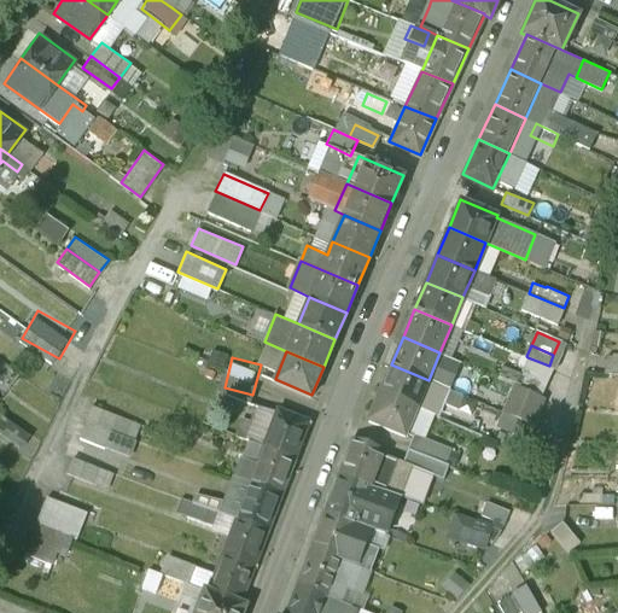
[(549,366),(528,357),(516,385),(517,385),(542,396),(554,368),(549,366)]
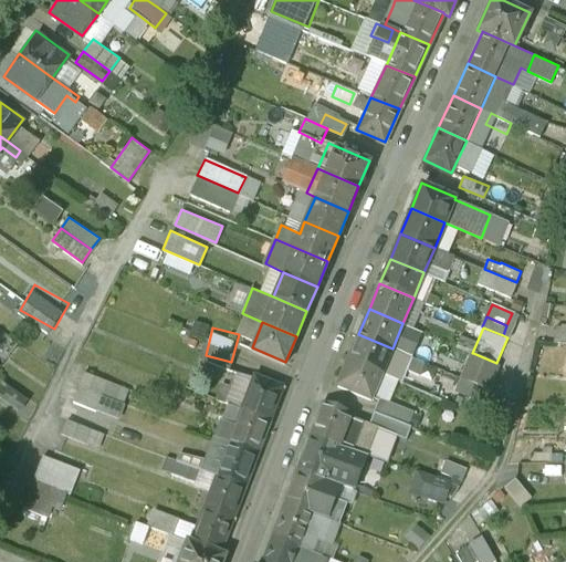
[(392,349),(358,334),(348,358),(383,373),(392,349)]
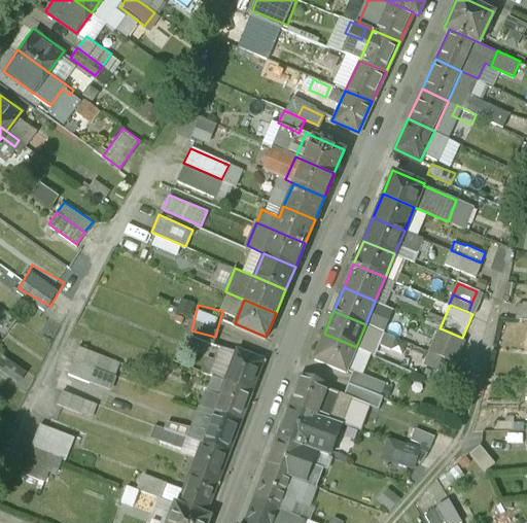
[(462,338),(441,328),(430,351),(453,361),(463,338),(462,338)]
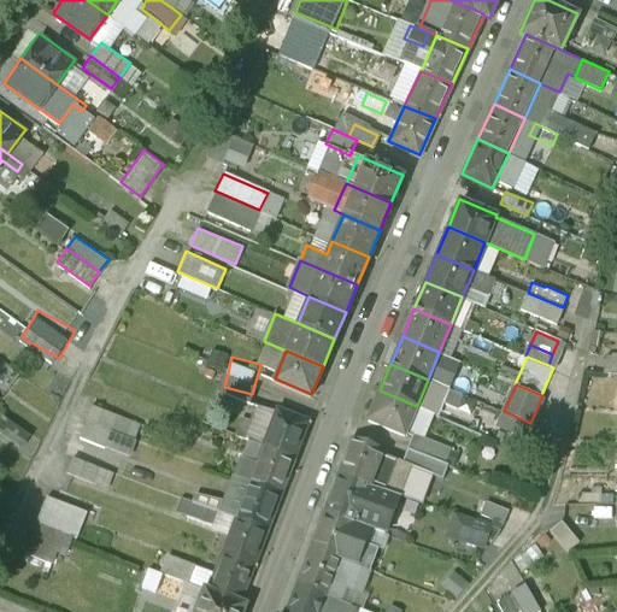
[(463,394),(442,386),(436,398),(457,406),(463,394)]
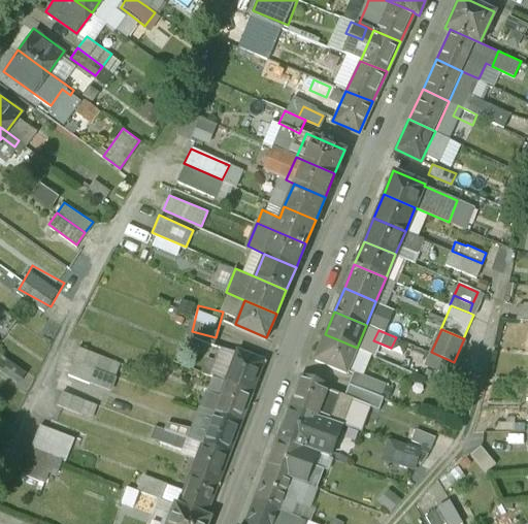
[(357,348),(325,334),(315,358),(347,371),(357,348)]
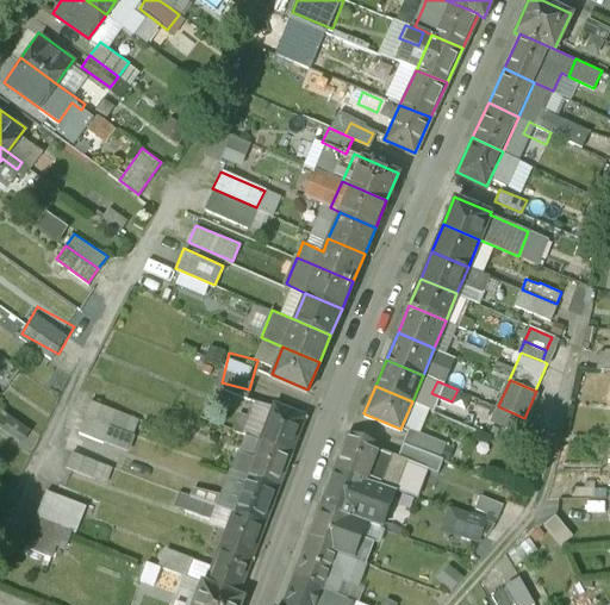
[(305,415),(274,403),(260,438),(291,451),(305,415)]
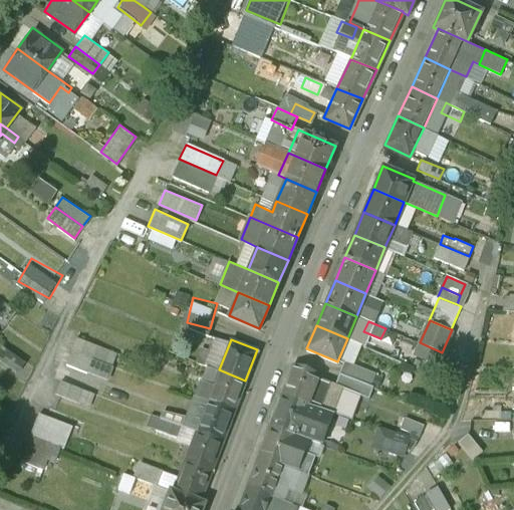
[(92,356),(71,348),(66,362),(86,370),(92,356)]
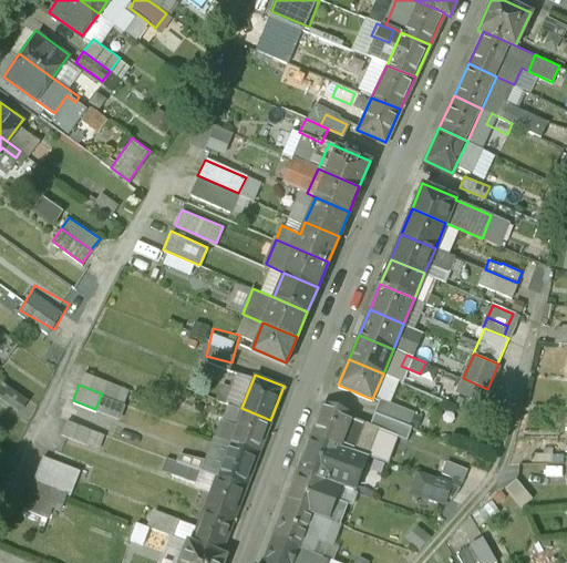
[(352,412),(323,401),(310,434),(340,447),(366,454),(367,454),(379,427),(371,423),(351,416),(352,412)]
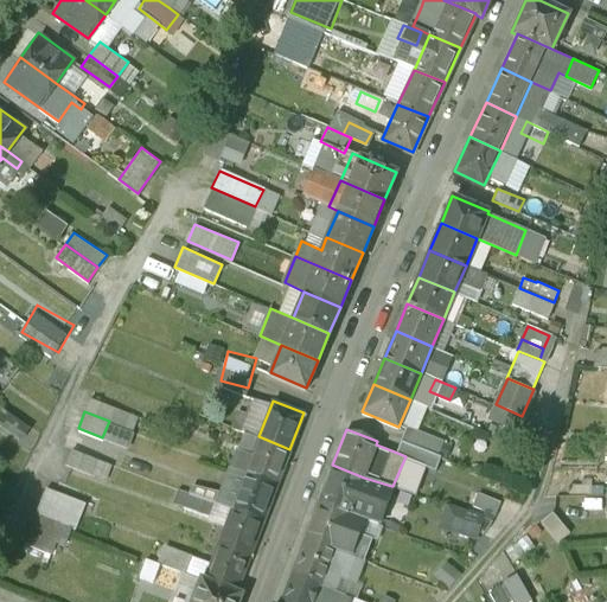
[(289,449),(259,436),(246,472),(276,484),(289,449)]
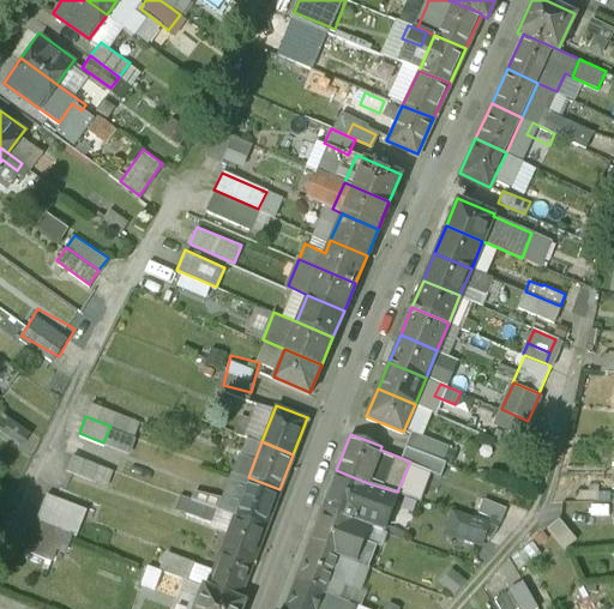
[(437,457),(407,445),(402,458),(410,462),(431,470),(437,457)]
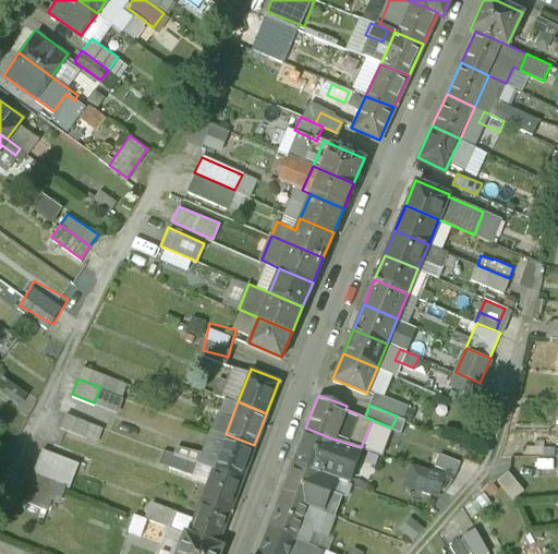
[(89,420),(65,411),(60,425),(84,434),(89,420)]
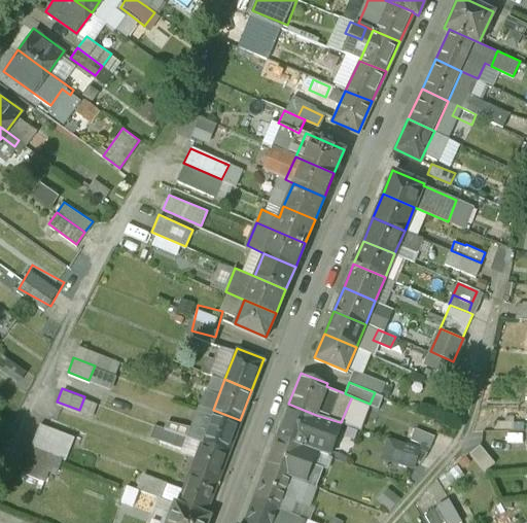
[(316,415),(288,404),(277,434),(303,445),(308,447),(327,454),(340,422),(316,415)]
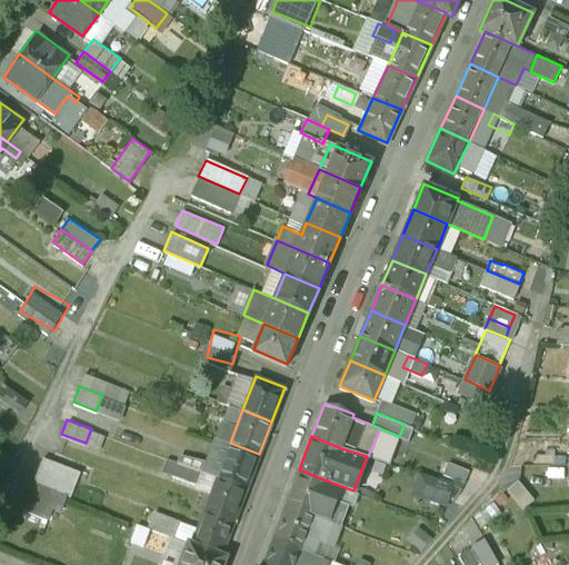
[(259,454),(230,443),(217,476),(247,487),(259,454)]
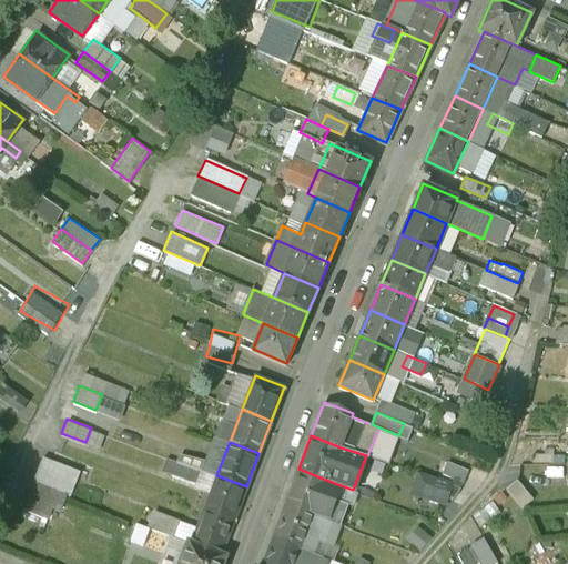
[(206,457),(182,447),(176,461),(202,470),(206,457)]
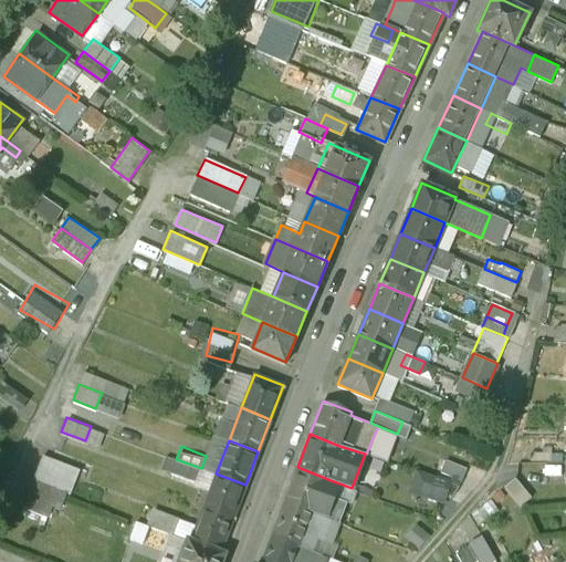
[(449,455),(446,471),(469,477),(472,460),(449,455)]
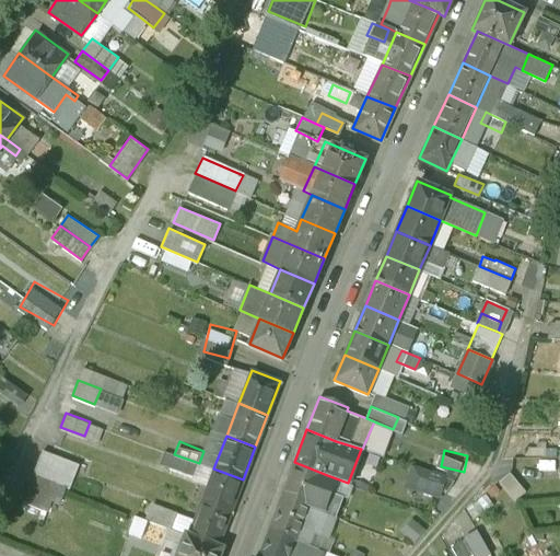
[(322,473),(294,462),(282,495),(311,507),(312,507),(336,516),(343,496),(317,487),(322,473)]
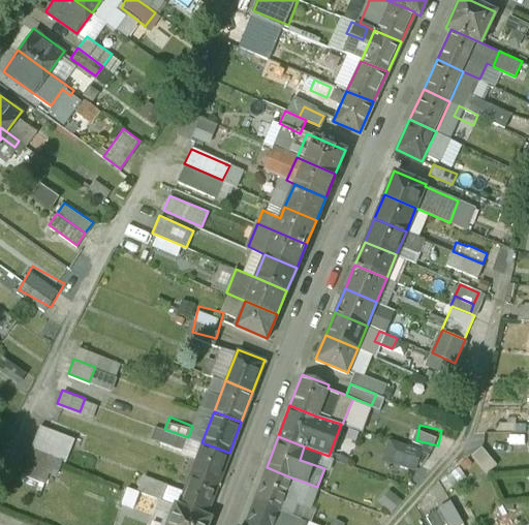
[(419,449),(390,439),(385,453),(400,458),(399,462),(414,467),(415,462),(421,463),(428,453),(419,451),(419,449)]
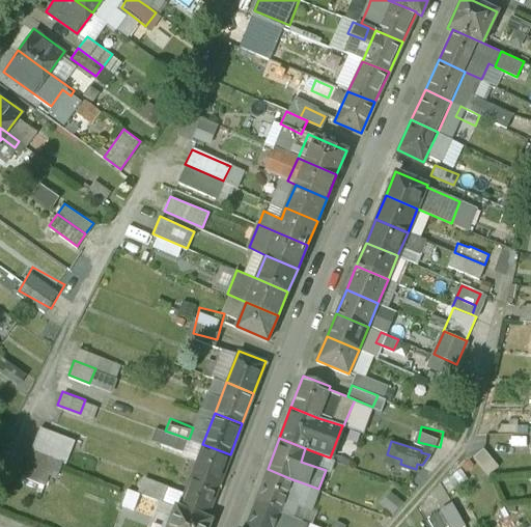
[(230,454),(202,444),(191,475),(218,486),(230,454)]
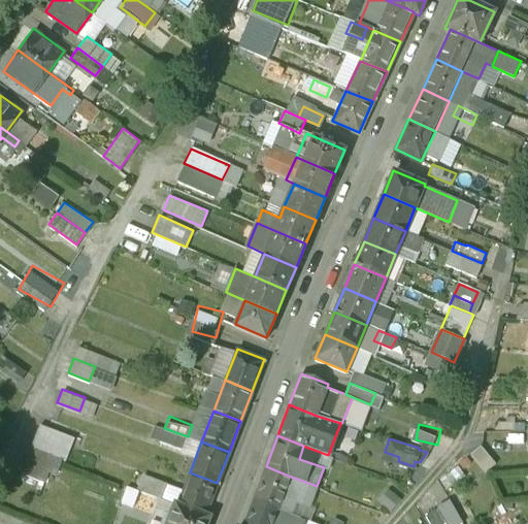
[(488,441),(476,450),(492,467),(502,459),(488,441)]
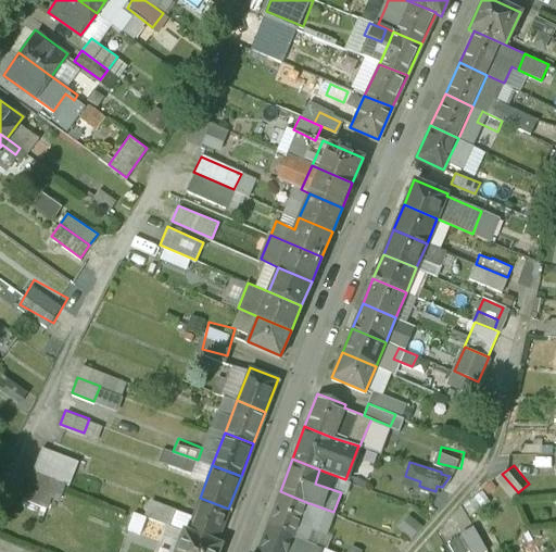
[(64,483),(32,469),(22,497),(46,506),(51,493),(60,496),(64,483)]
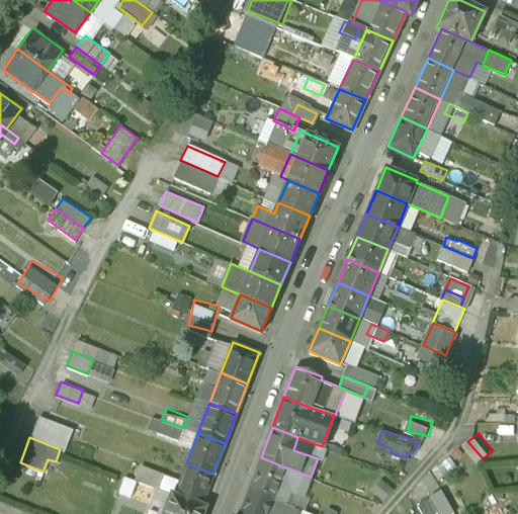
[(287,468),(261,457),(249,488),(285,502),(289,490),(305,495),(312,478),(311,477),(288,468),(287,468)]
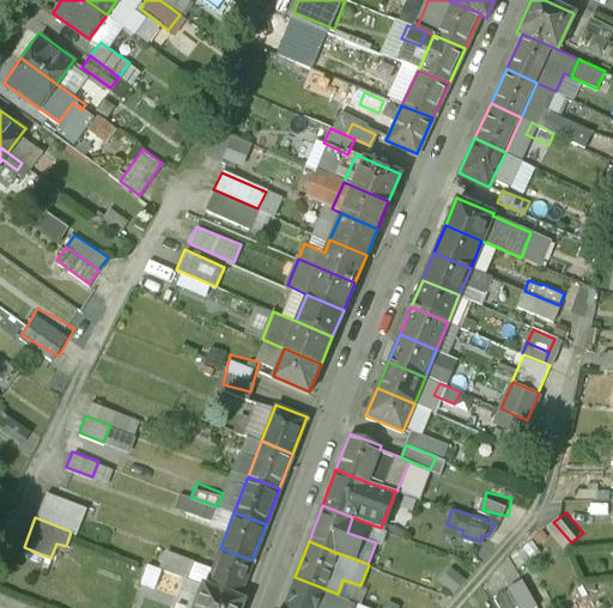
[(252,560),(220,548),(207,584),(244,600),(244,599),(238,596),(252,560)]
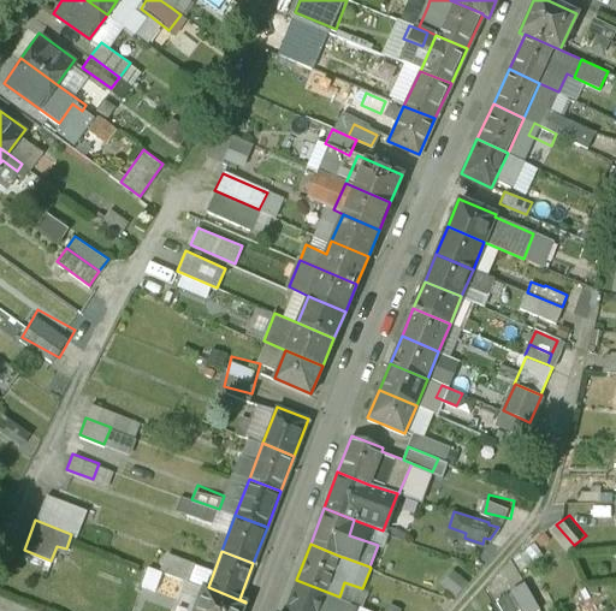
[(296,580),(284,610),(355,610),(359,605),(339,597),(296,580)]
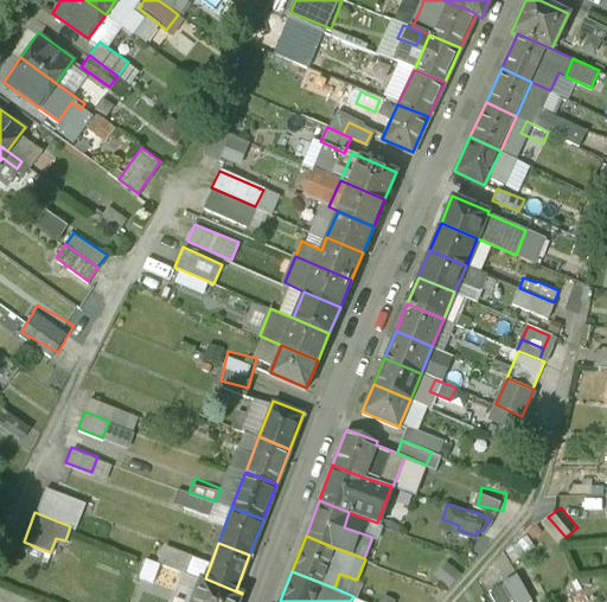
[(205,578),(200,577),(190,601),(237,601),(242,594),(205,578)]
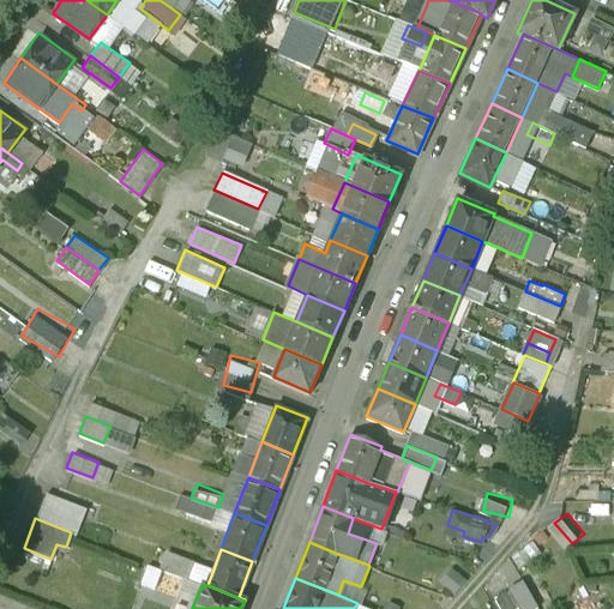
[(509,589),(495,597),(501,608),(511,608),(518,606),(509,589)]
